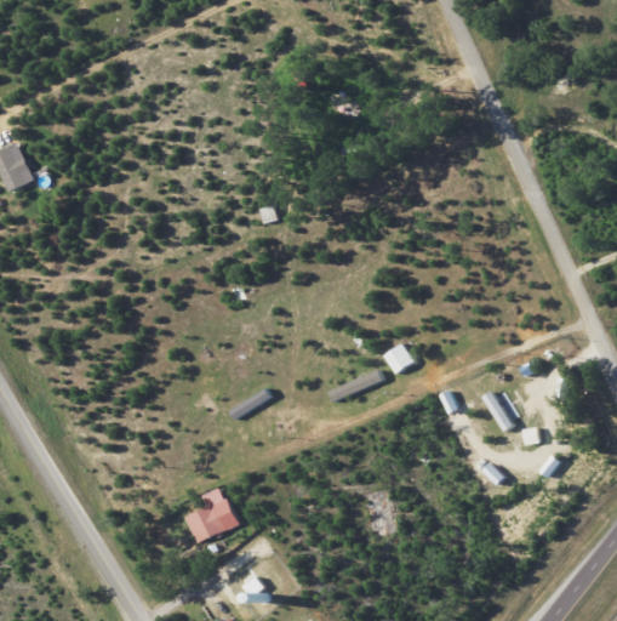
[(34,180),(16,143),(0,151),(0,176),(9,193),(34,180)]
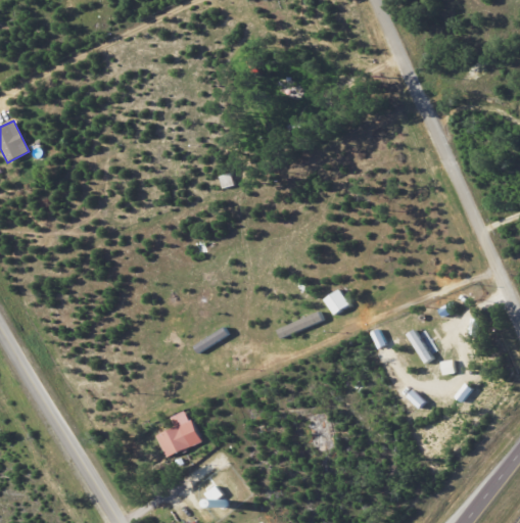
[(322,299),(332,315),(348,305),(338,289),(322,299)]
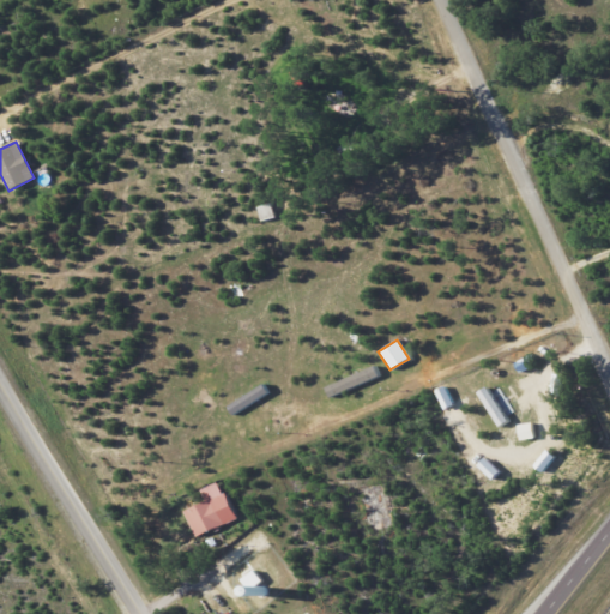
[(380,380),(376,368),(322,384),(326,396),(380,380)]
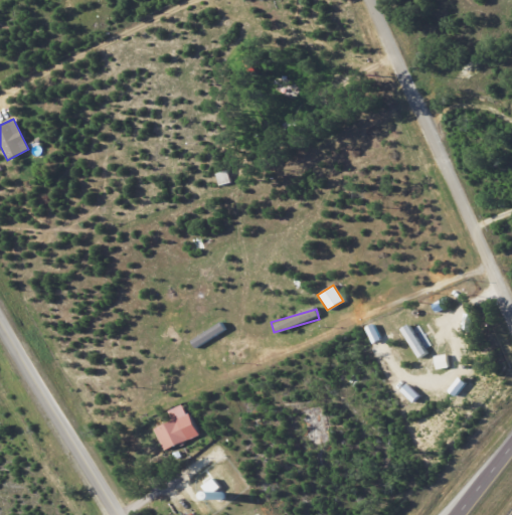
[(400,328),(414,358),(423,354),(409,324),(400,328)]
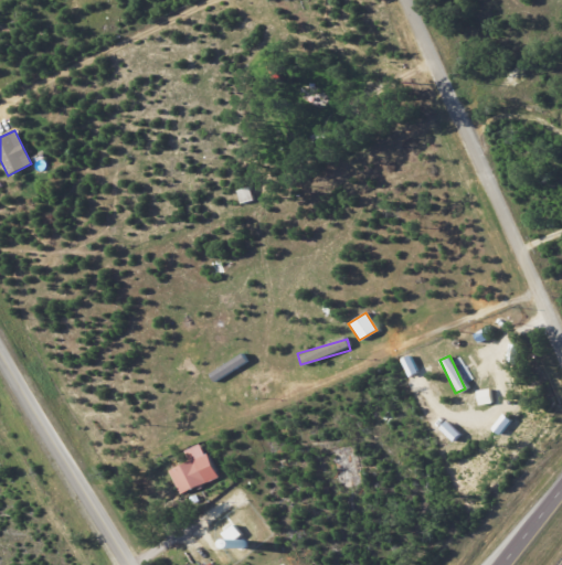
[(490,404),(489,390),(476,391),(477,405),(490,404)]
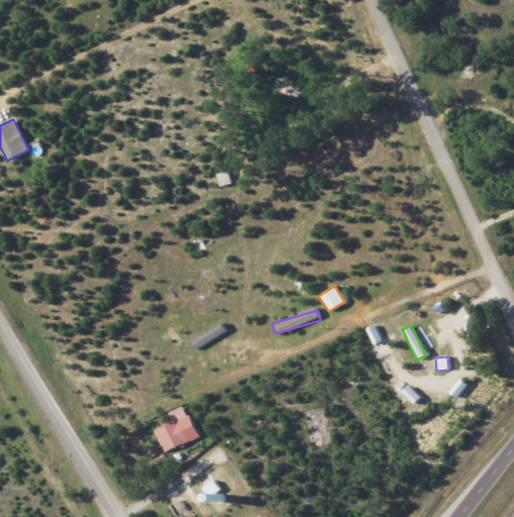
[(466,384),(457,379),(448,393),(456,398),(466,384)]
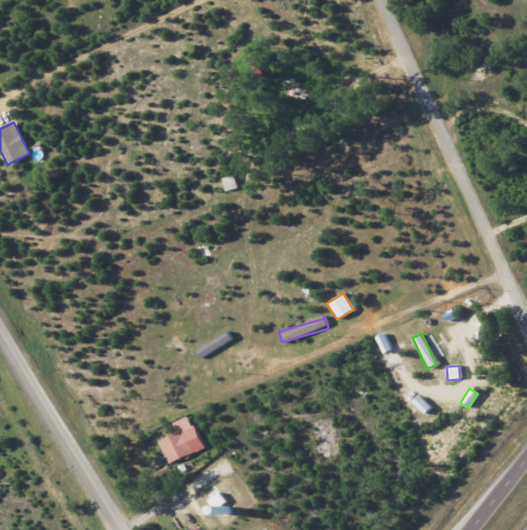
[(165,463),(200,448),(186,416),(170,422),(174,433),(155,440),(165,463)]
